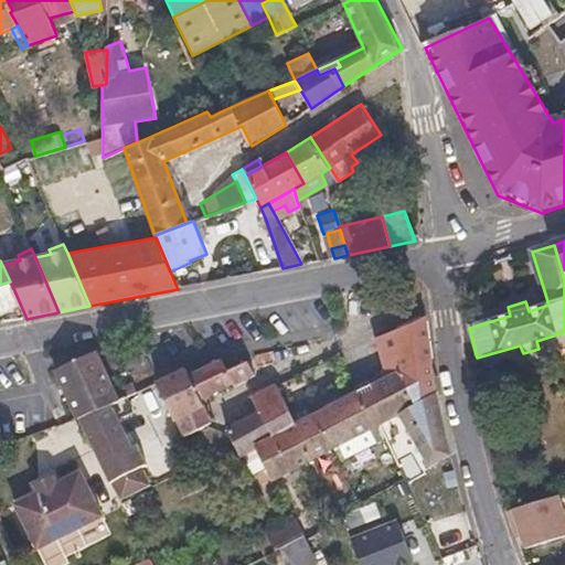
[(0,313),(17,307),(9,289),(13,288),(10,281),(0,285),(0,313)]
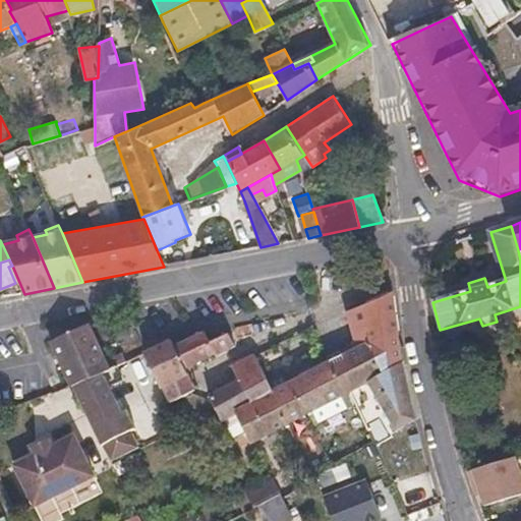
[(404,363),(395,292),(347,313),(357,337),(367,333),(369,342),(329,363),(327,364),(342,396),(350,391),(367,382),(404,363)]
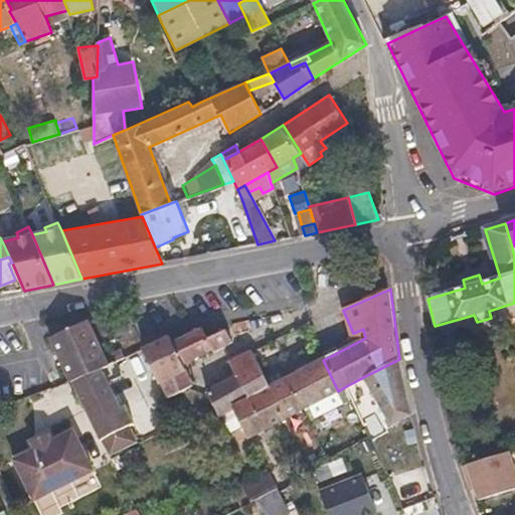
[(103,368),(111,364),(90,324),(51,343),(56,351),(71,382),(103,368)]
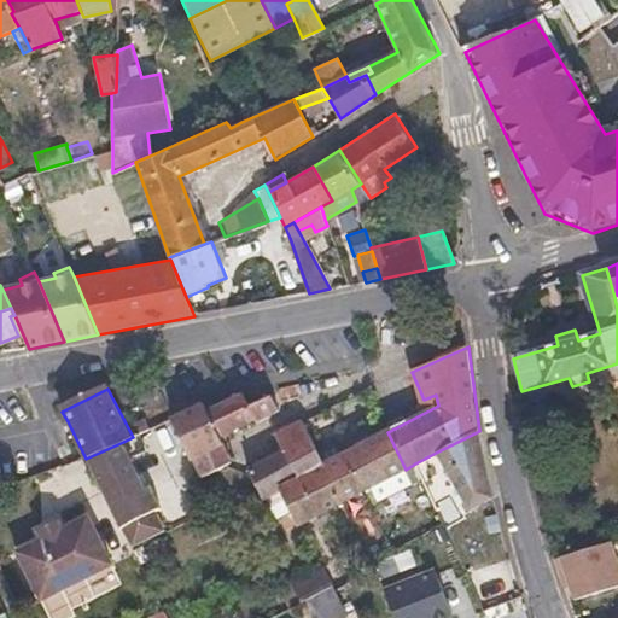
[(258,424),(280,410),(272,395),(249,406),(243,392),(207,410),(221,436),(256,420),(258,424)]
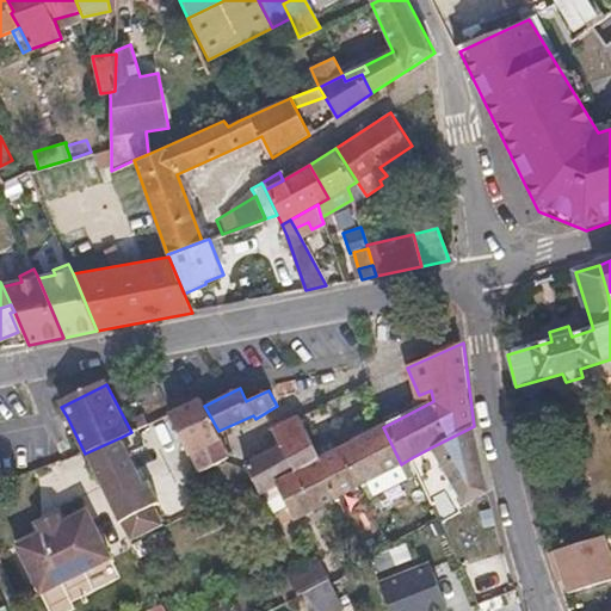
[(170,413),(191,455),(222,440),(218,431),(204,406),(201,399),(170,413)]
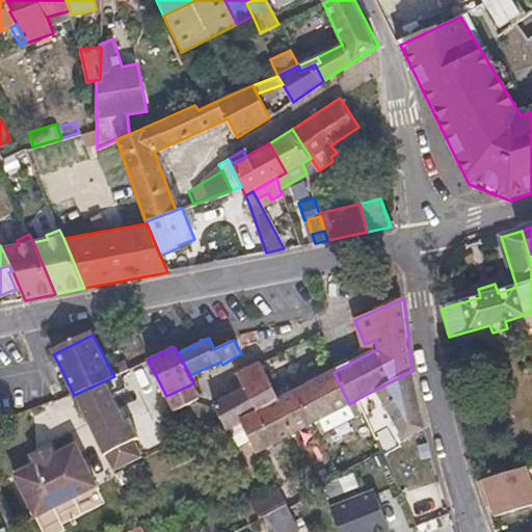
[(295,432),(280,400),(260,362),(236,372),(243,387),(213,402),(228,431),(241,424),(256,453),(291,435),(295,432)]
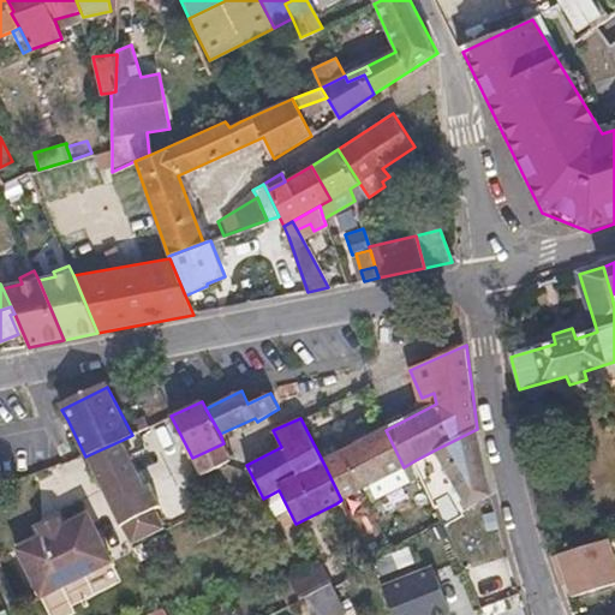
[(160,421),(139,431),(145,443),(167,433),(160,421)]
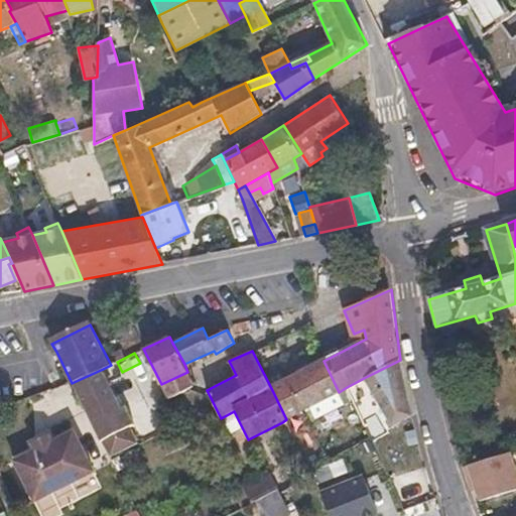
[(400,360),(364,378),(392,426),(414,414),(400,360)]
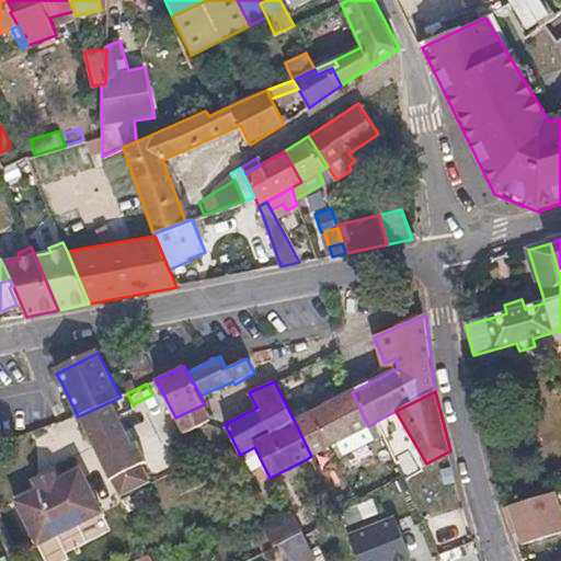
[(352,392),(295,422),(311,456),(368,426),(352,392)]
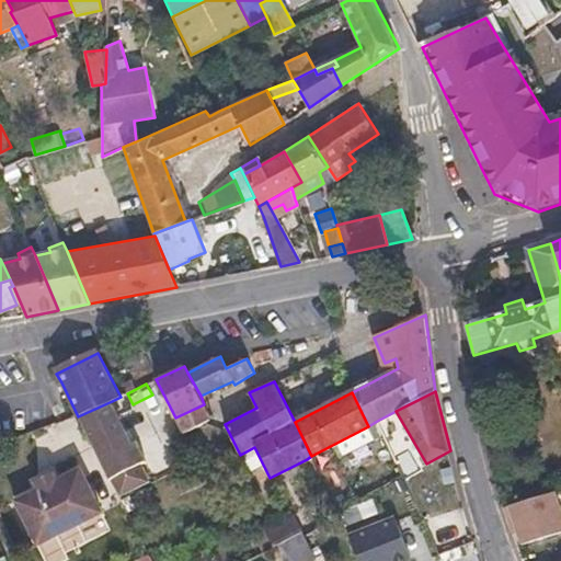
[(148,436),(133,404),(127,393),(121,397),(112,401),(133,444),(136,442),(148,436)]
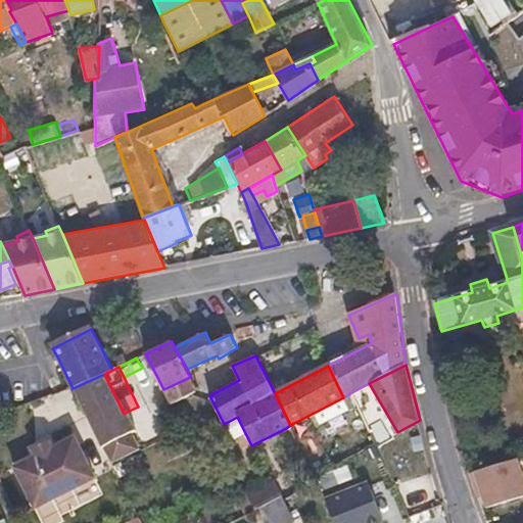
[(137,430),(127,412),(124,414),(104,374),(73,388),(103,448),(137,430)]
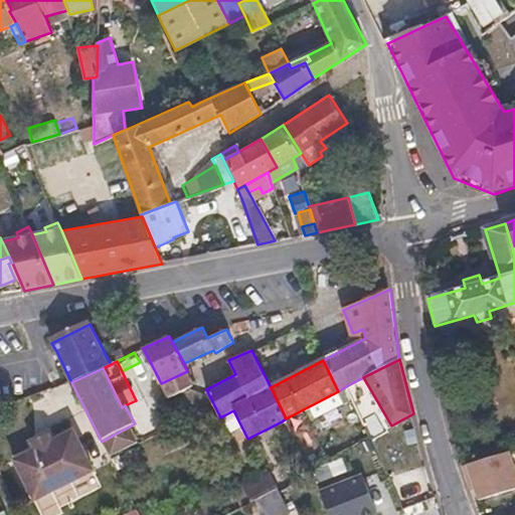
[(194,384),(187,371),(161,383),(168,398),(194,384)]
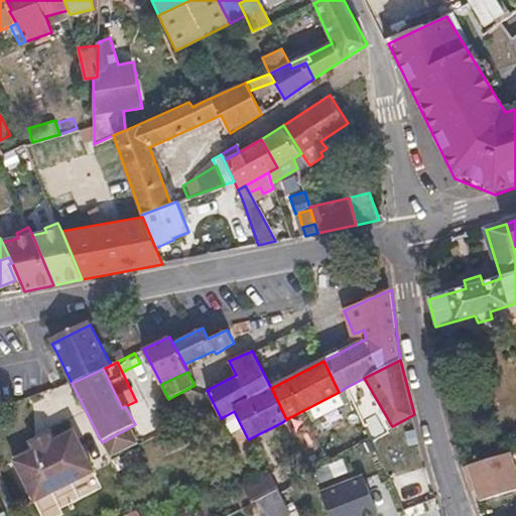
[(147,417),(154,414),(149,406),(142,410),(147,417)]
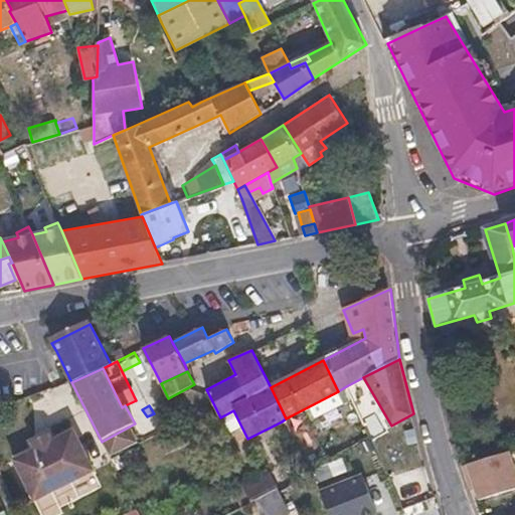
[(33,501),(92,471),(71,431),(50,442),(46,434),(39,438),(29,443),(33,450),(12,461),(33,501)]
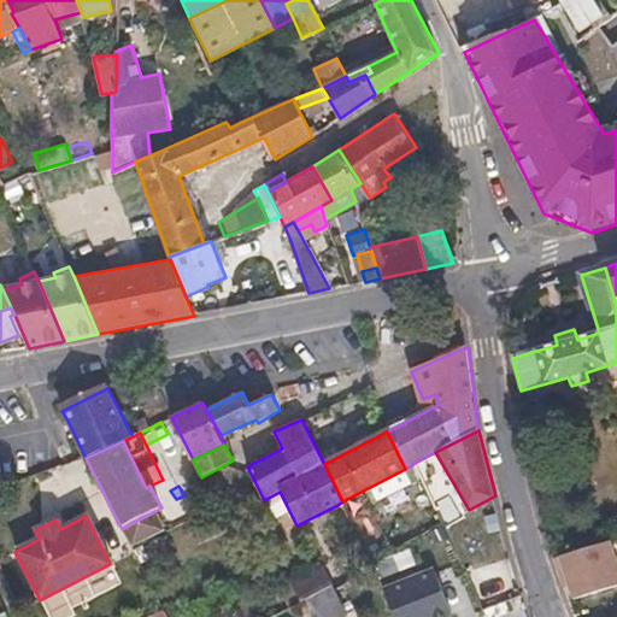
[(300,568),(327,554),(315,533),(289,546),(300,568)]
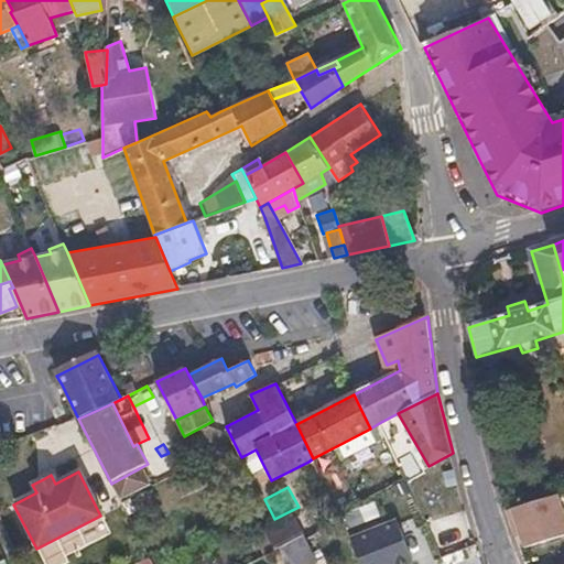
[(563,539),(563,529),(554,498),(506,514),(520,553),(563,539)]
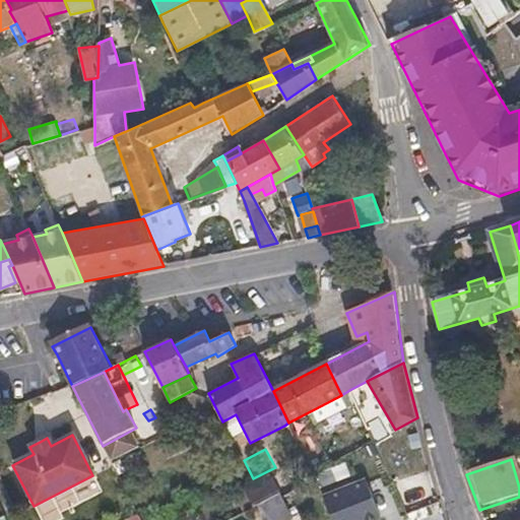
[(280,493),(286,490),(275,467),(253,478),(265,501),(280,493)]
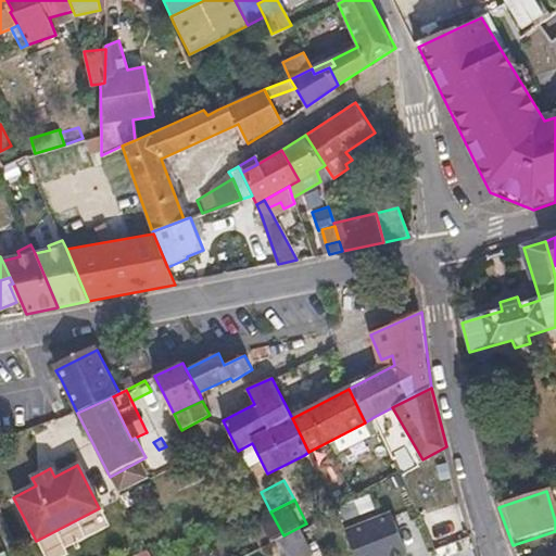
[(389,512),(346,530),(355,555),(405,555),(407,555),(389,512)]
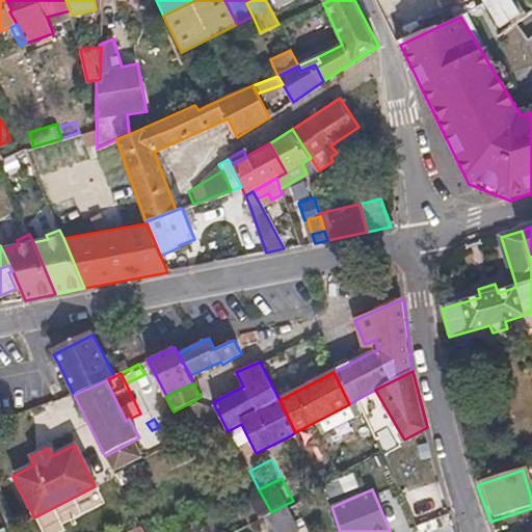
[(296,531),(300,530),(287,504),(271,512),(263,516),(270,531),(296,531)]
